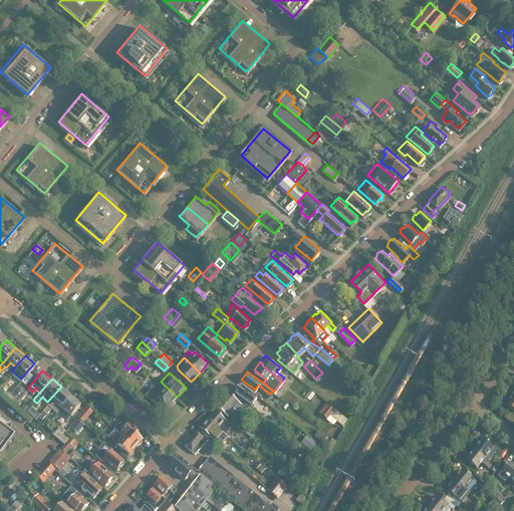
[(177,397),(161,381),(159,379),(146,393),(159,405),(163,401),(169,406),(177,397)]
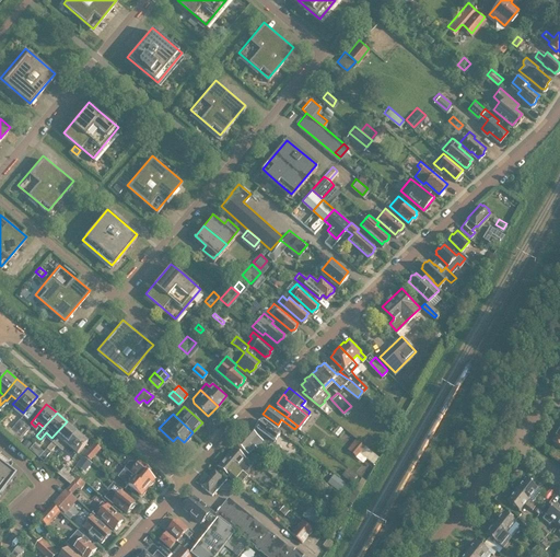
[(15,430),(24,420),(19,416),(11,426),(15,430)]
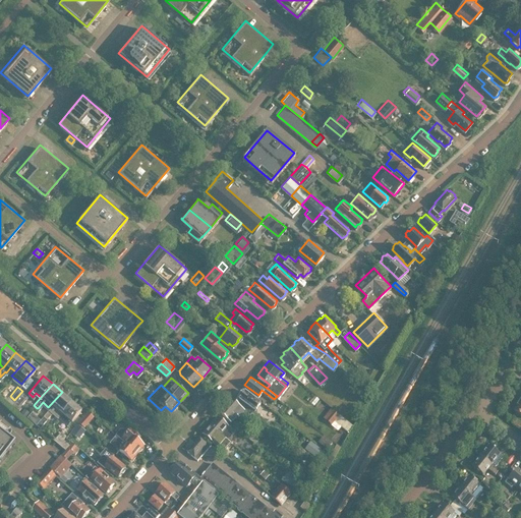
[(247,403),(250,405),(254,408),(259,400),(256,398),(257,397),(243,387),(237,396),(247,403)]
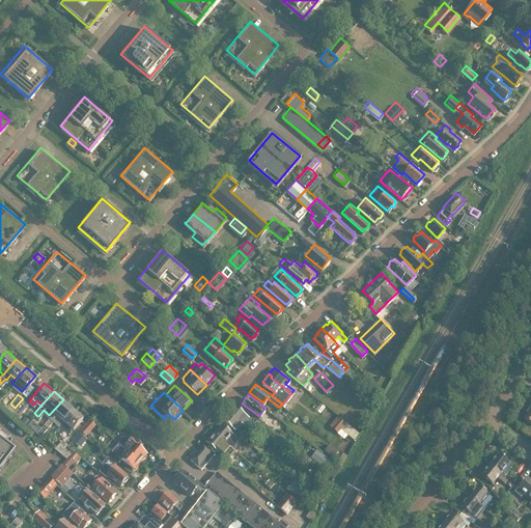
[(23,398),(15,408),(12,411),(19,416),(21,413),(20,412),(27,403),(23,398)]
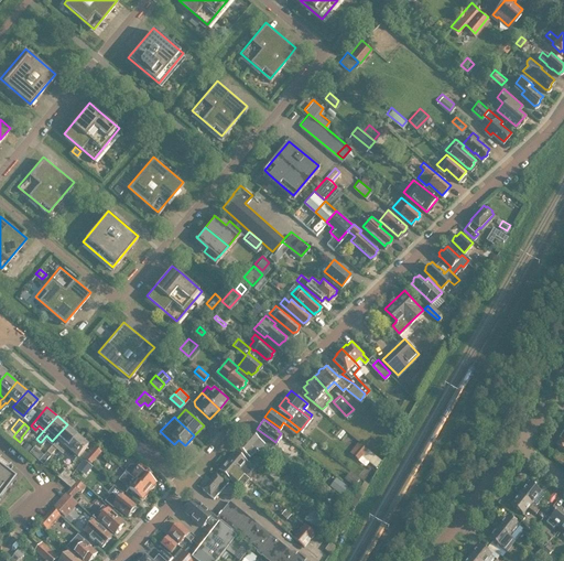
[(63,450),(77,432),(67,424),(52,441),(46,448),(51,451),(56,444),(63,450)]
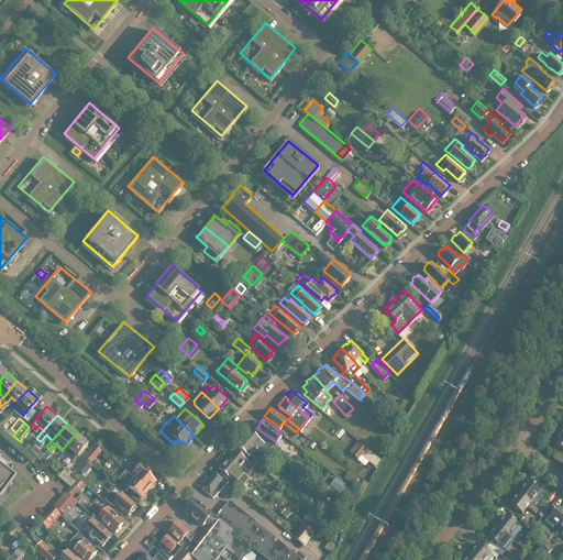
[(267,436),(256,428),(253,431),(251,429),(238,443),(249,453),(256,446),(258,448),(267,436)]
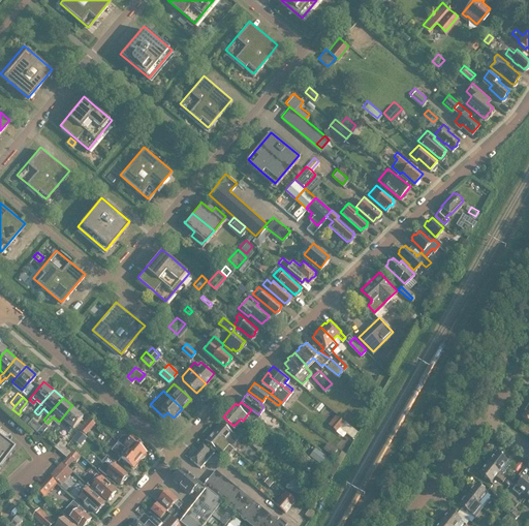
[(96,409),(100,412),(105,406),(101,403),(96,409)]
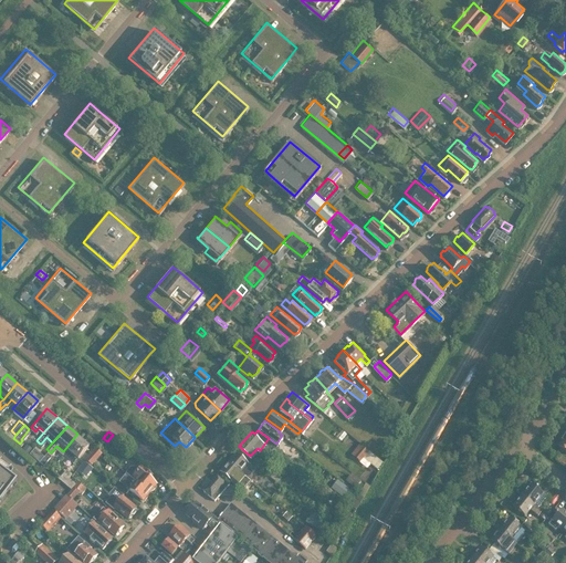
[(87,442),(77,434),(63,451),(73,460),(77,455),(77,456),(87,442)]
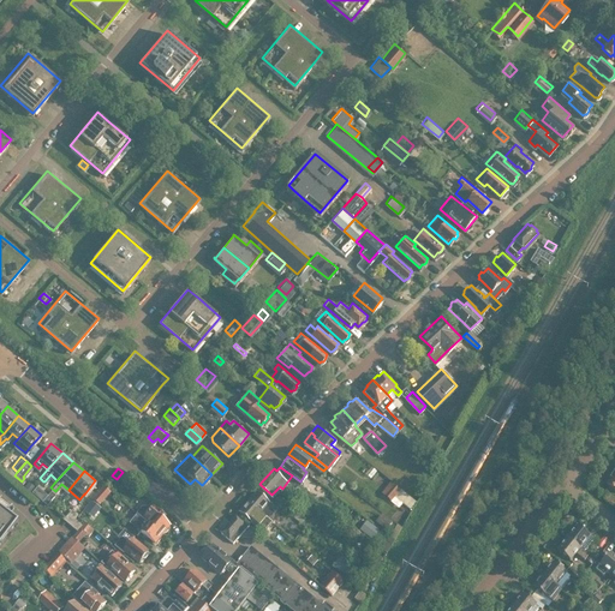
[(390,477),(381,489),(390,497),(400,485),(390,477)]
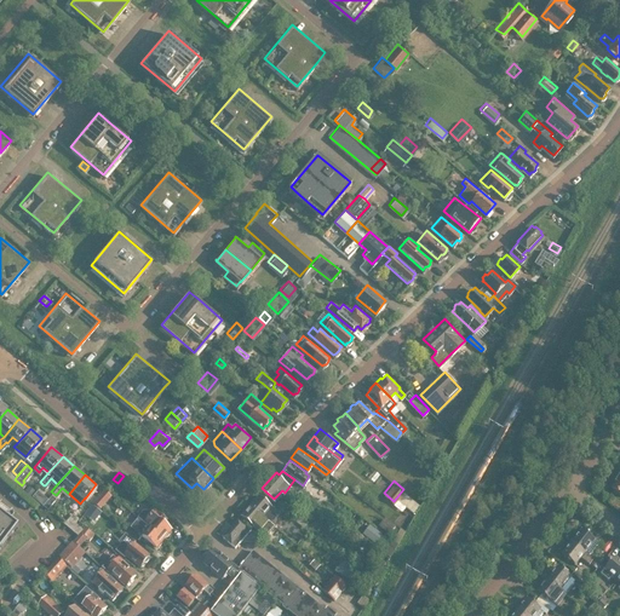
[(28,482),(24,487),(30,491),(34,487),(28,482)]
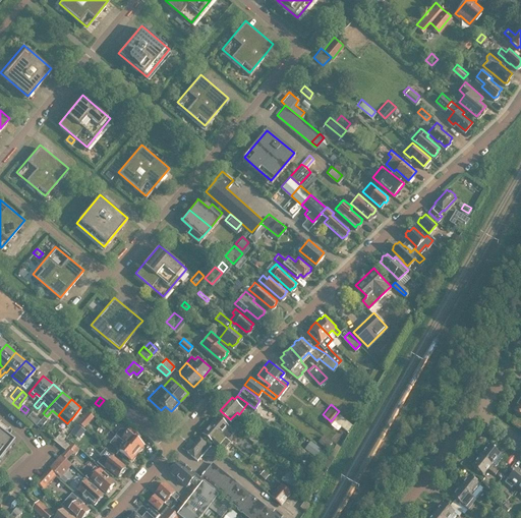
[(88,409),(77,420),(82,424),(93,413),(88,409)]
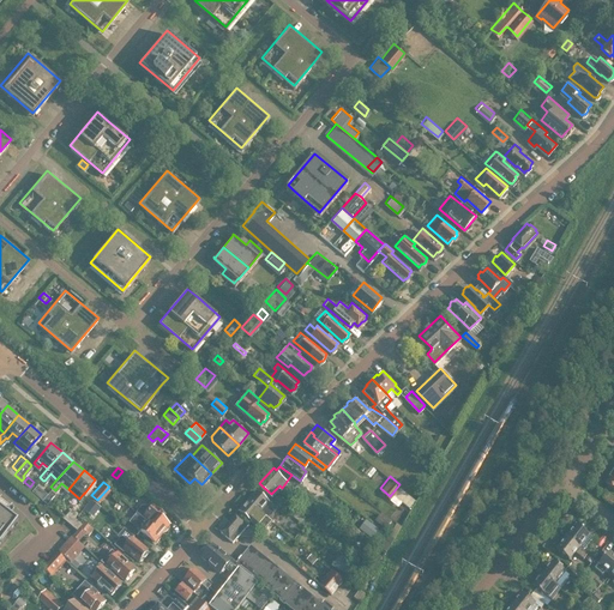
[(36,483),(31,488),(32,490),(35,491),(37,494),(42,488),(36,483)]
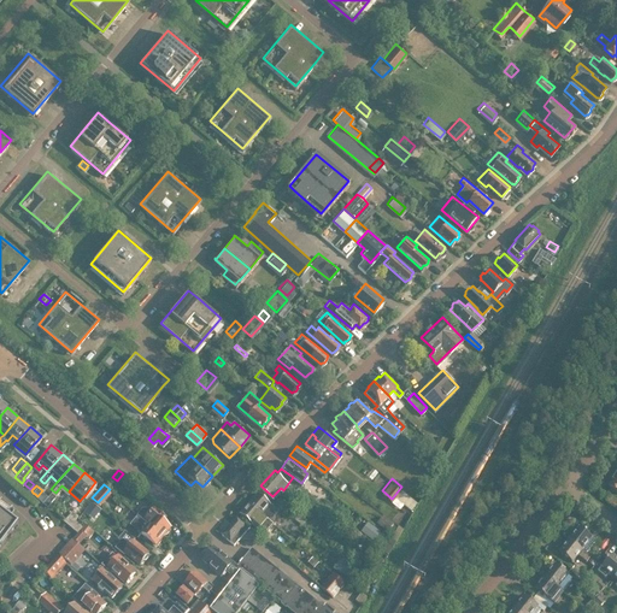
[(46,504),(56,493),(51,489),(42,500),(46,502),(46,504)]
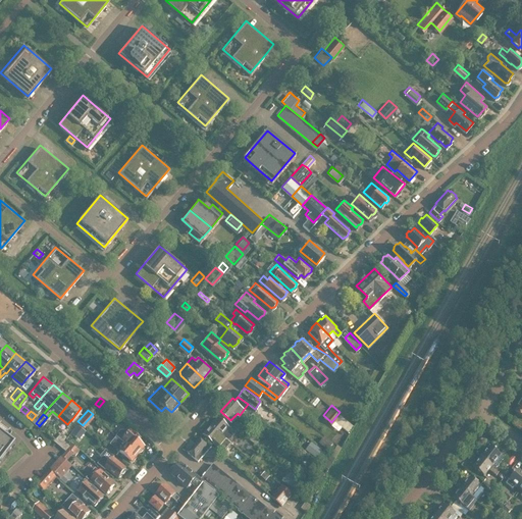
[(235,429),(217,414),(210,423),(227,437),(235,429)]
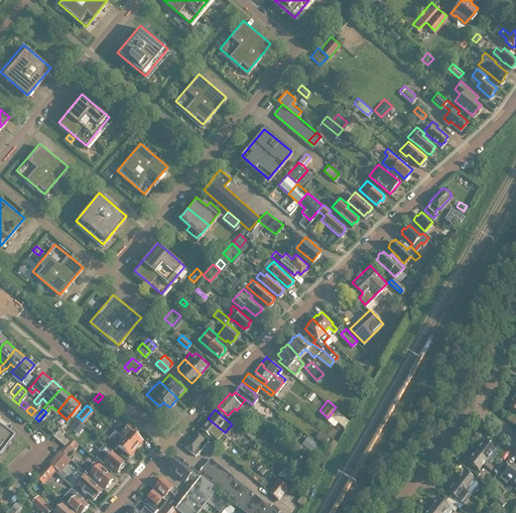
[(83,422),(77,417),(71,425),(76,429),(83,422)]
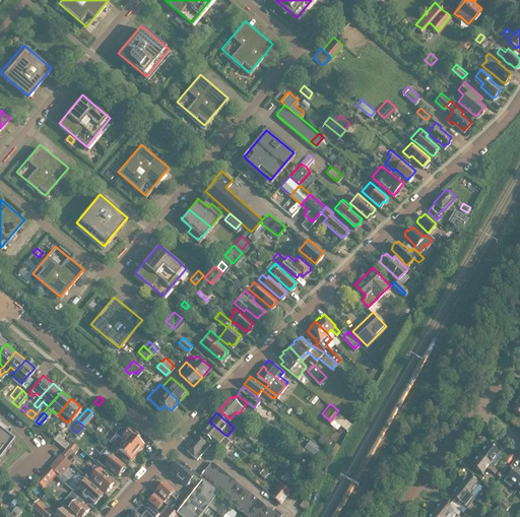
[(226,436),(209,422),(202,430),(217,443),(223,447),(230,439),(226,436)]
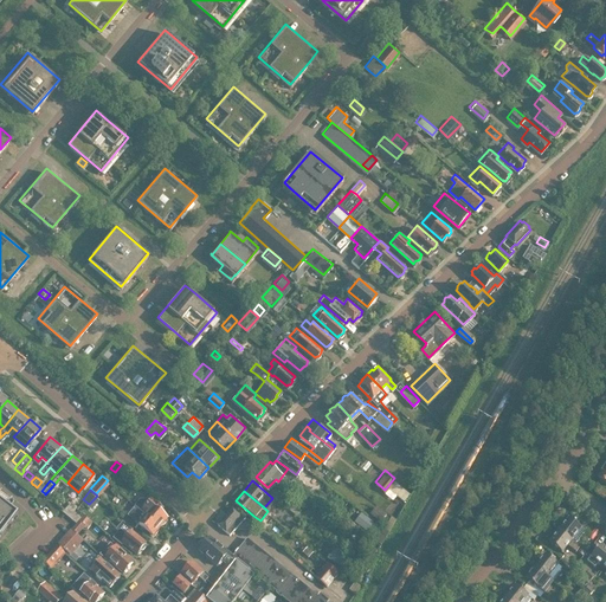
[(135,502),(160,523),(162,520),(163,520),(166,518),(166,516),(167,515),(160,509),(163,505),(152,494),(140,496),(135,502)]
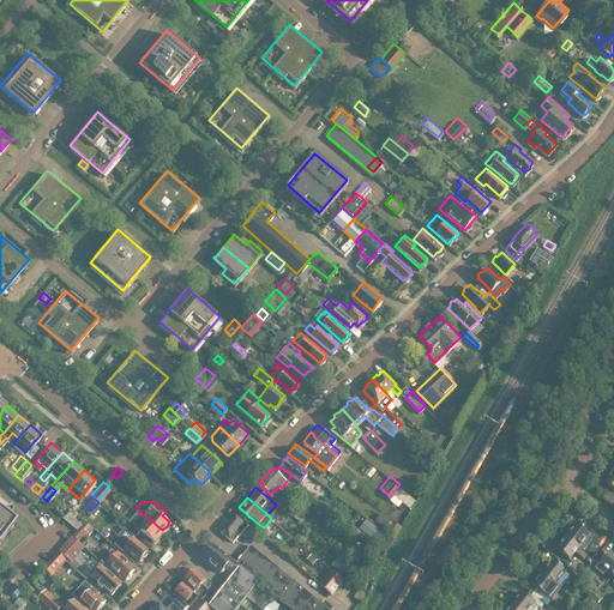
[(0,502),(0,537),(17,515),(0,502)]
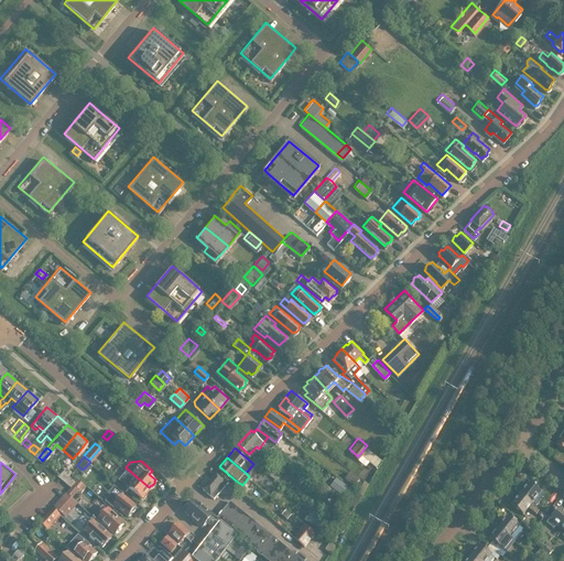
[(58,474),(69,484),(74,478),(67,473),(71,470),(66,465),(58,474)]
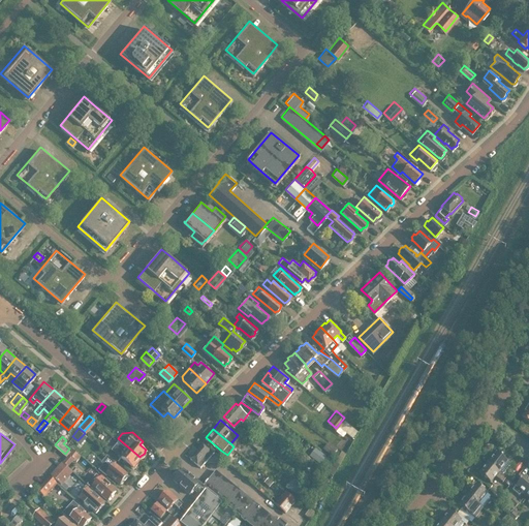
[(262,443),(254,436),(250,440),(259,447),(262,443)]
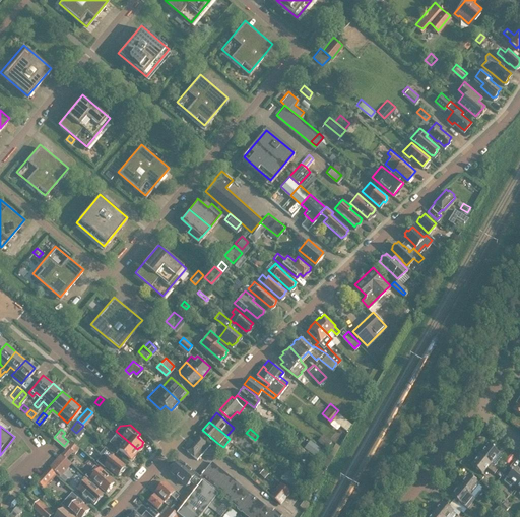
[(135,450),(137,449),(116,431),(110,439),(131,456),(132,455),(134,455),(136,452),(135,450)]
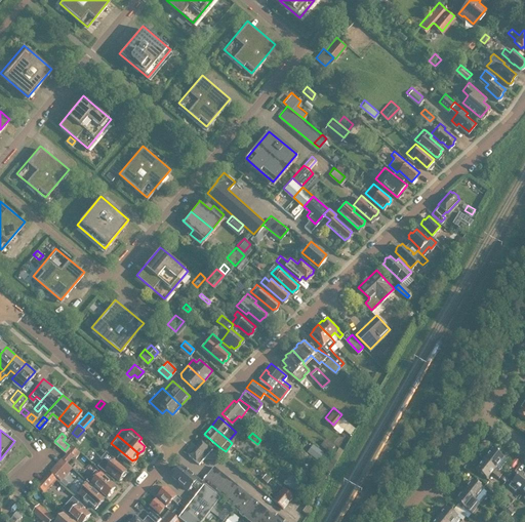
[(320,442),(329,448),(334,442),(325,435),(320,442)]
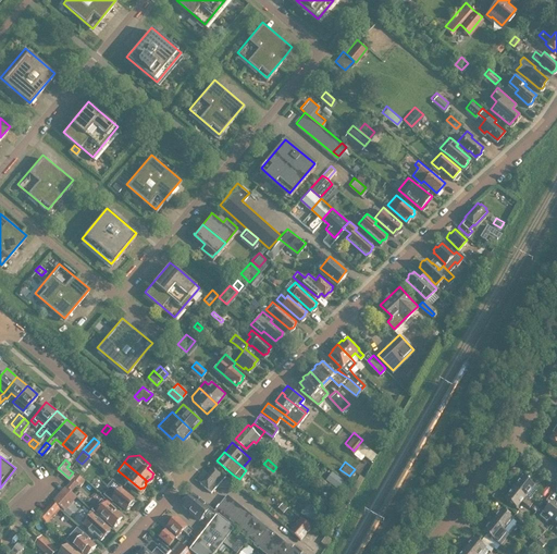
[(200,479),(211,489),(224,474),(213,464),(200,479)]
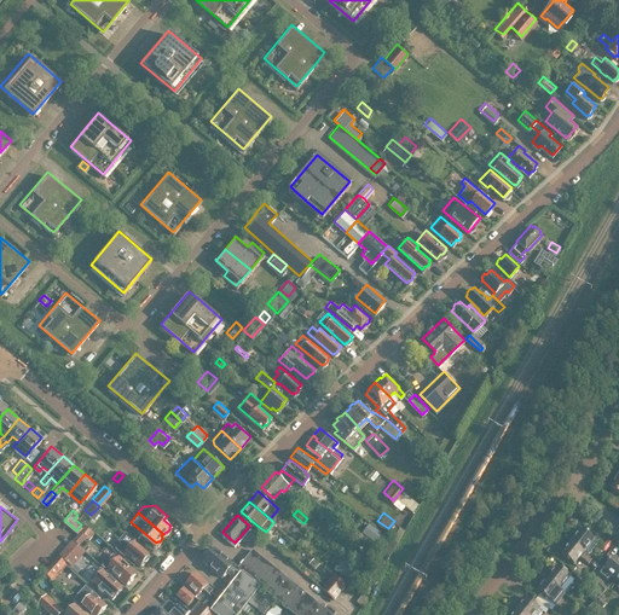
[(369,521),(362,529),(375,539),(381,544),(387,535),(382,531),(369,521)]
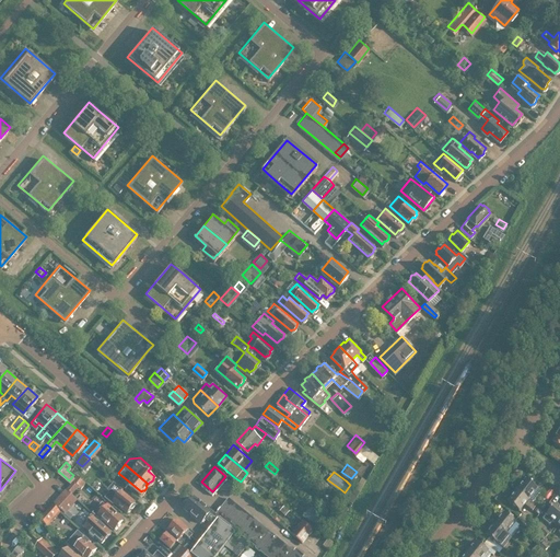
[(515,487),(527,496),(532,499),(540,488),(525,476),(515,487)]
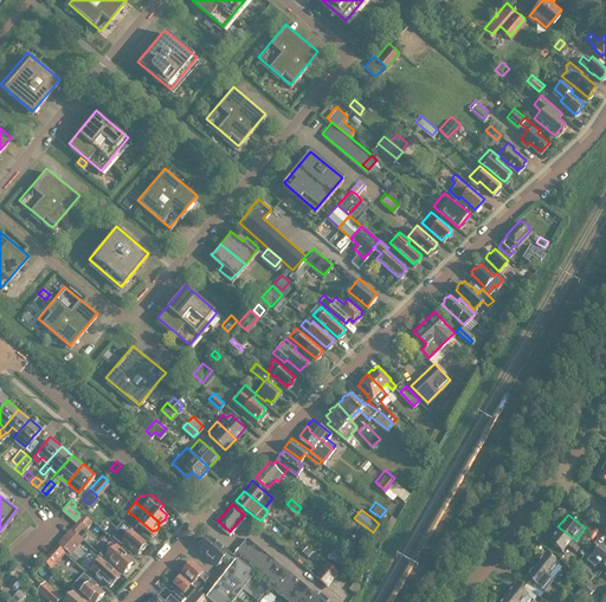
[(78,517),(71,525),(76,529),(83,520),(78,517)]
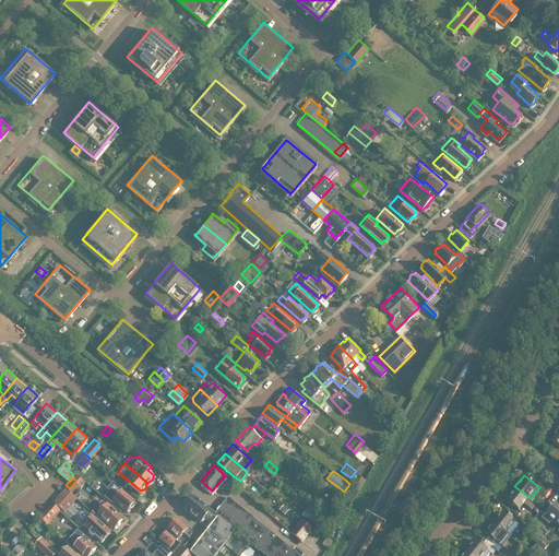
[(108,487),(104,494),(111,500),(114,497),(127,508),(130,504),(132,504),(134,500),(133,499),(134,498),(120,486),(121,485),(113,478),(106,486),(108,487)]
